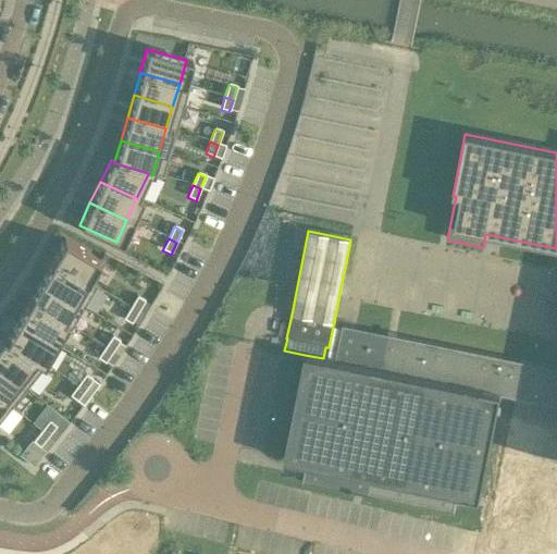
[(63,242),(50,263),(51,263),(52,263),(86,283),(99,262),(63,242)]
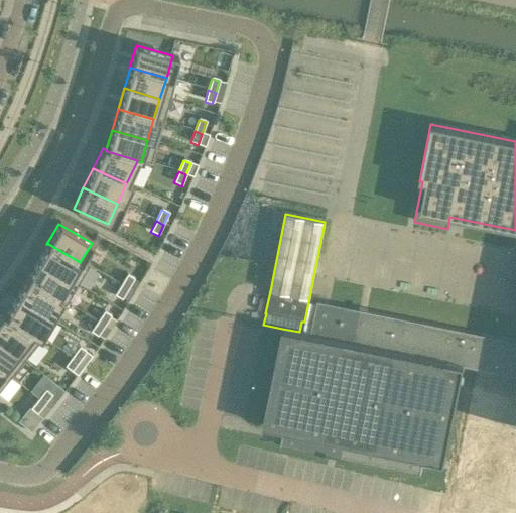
[(47,244),(37,262),(69,281),(80,262),(48,244),(47,244)]
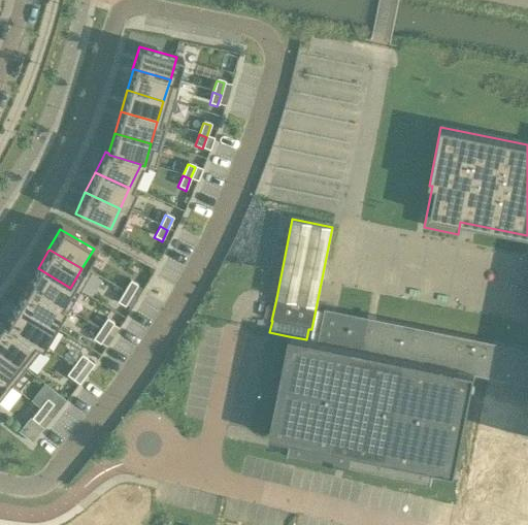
[(38,268),(27,288),(60,306),(70,288),(38,268)]
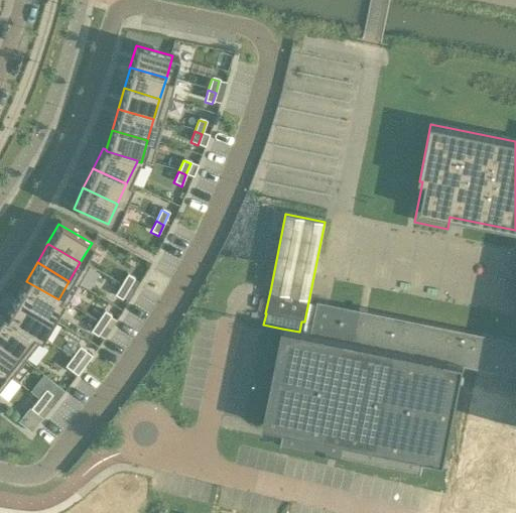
[(127,275),(120,286),(127,290),(133,280),(127,275)]
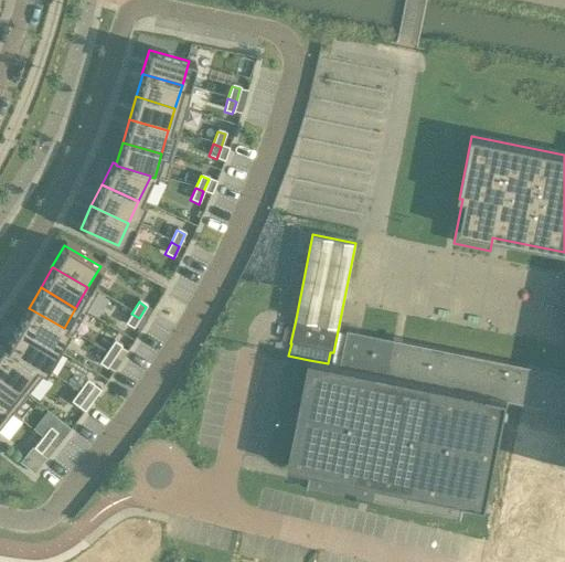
[(29,308),(17,328),(52,349),(64,328),(29,308)]
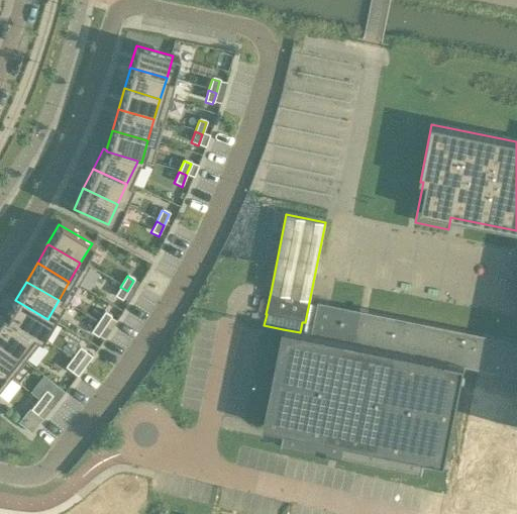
[(120,287),(114,297),(121,301),(127,291),(120,287)]
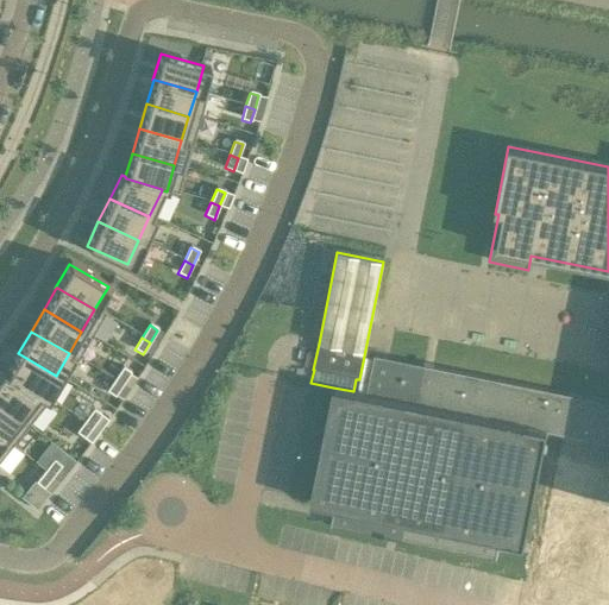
[(6,375),(5,376),(38,396),(42,399),(56,376),(18,353),(6,375)]
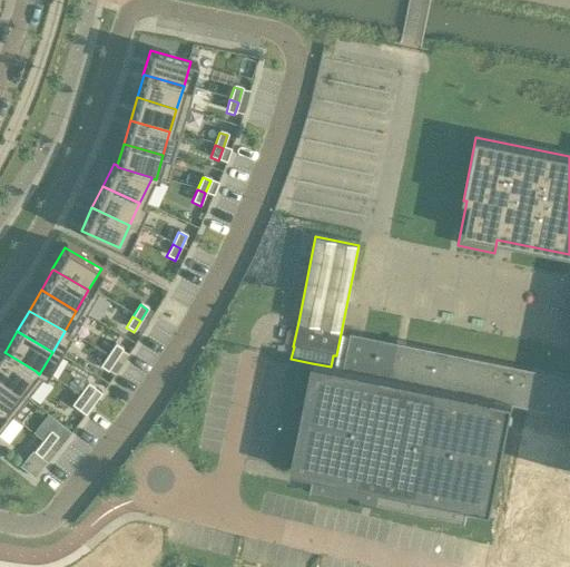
[(512,406),(569,417),(569,378),(350,334),(343,370),(312,363),(290,472),(312,477),(308,495),(464,526),(465,525),(464,525),(468,508),(490,512),(512,406)]
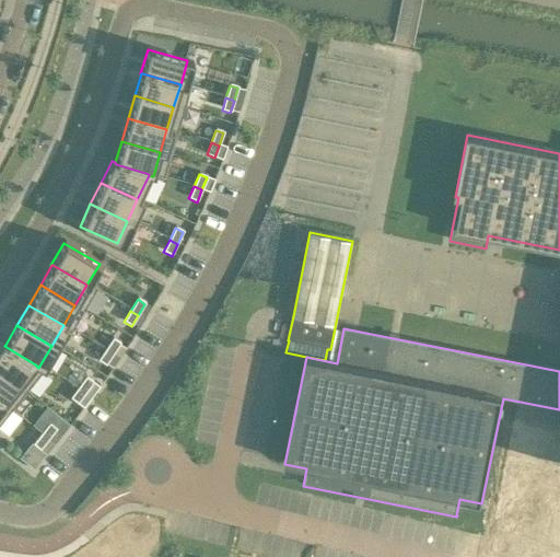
[(113,339),(105,350),(113,355),(119,344),(113,339)]
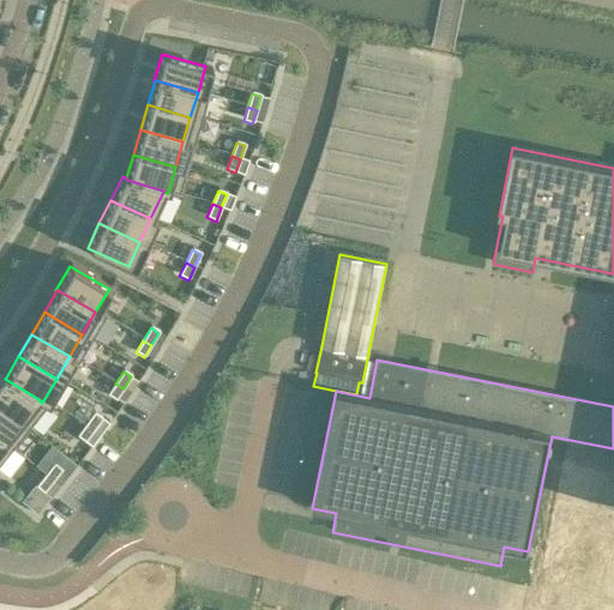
[(1,374),(0,376),(0,408),(19,423),(38,399),(5,379),(6,378),(1,374)]
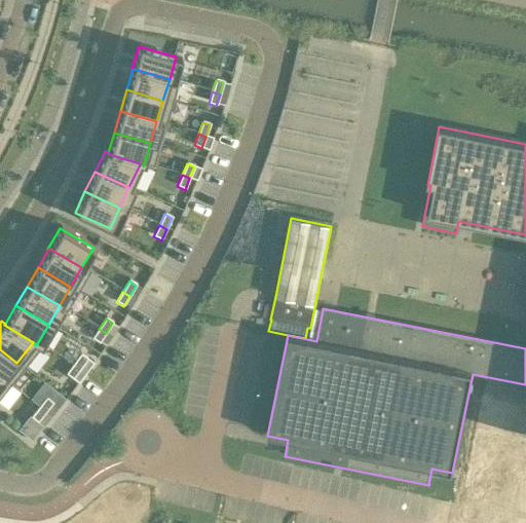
[(99,329),(91,339),(99,343),(106,333),(99,329)]
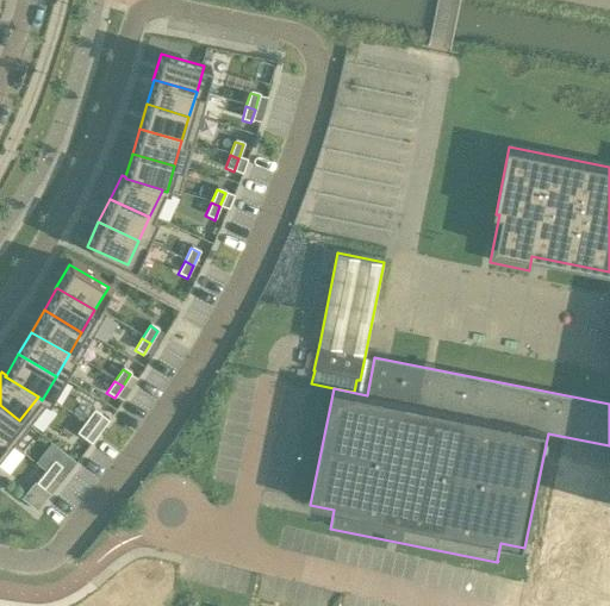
[(0,437),(4,441),(19,420),(0,405),(0,437)]
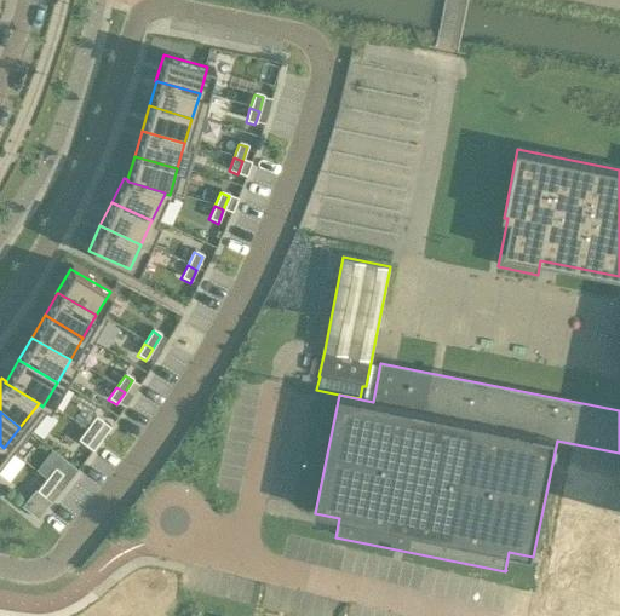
[(95,418),(86,430),(93,436),(103,424),(95,418)]
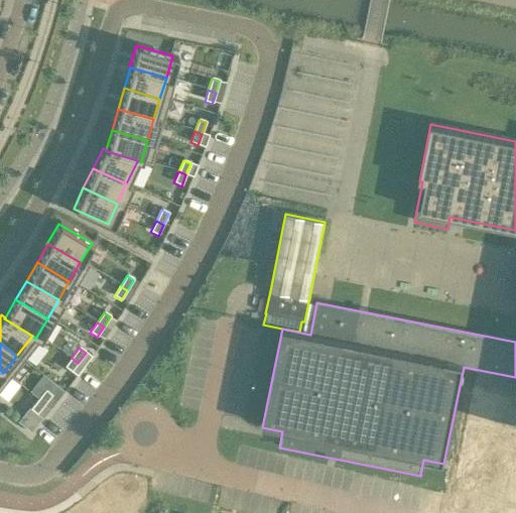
[(72,358),(65,368),(71,372),(78,363),(72,358)]
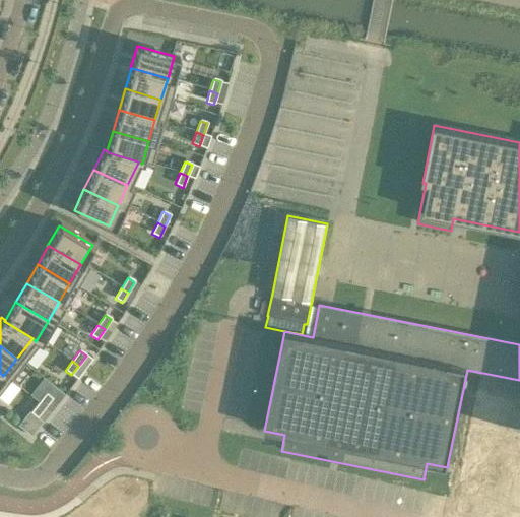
[(46,394),(38,403),(44,408),(52,399),(46,394)]
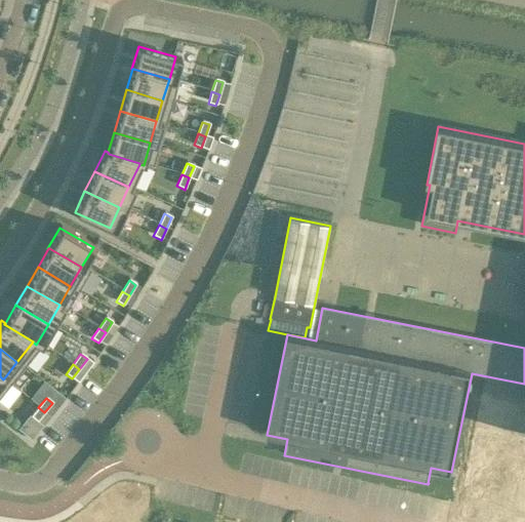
[(38,407),(31,417),(37,423),(44,412),(38,407)]
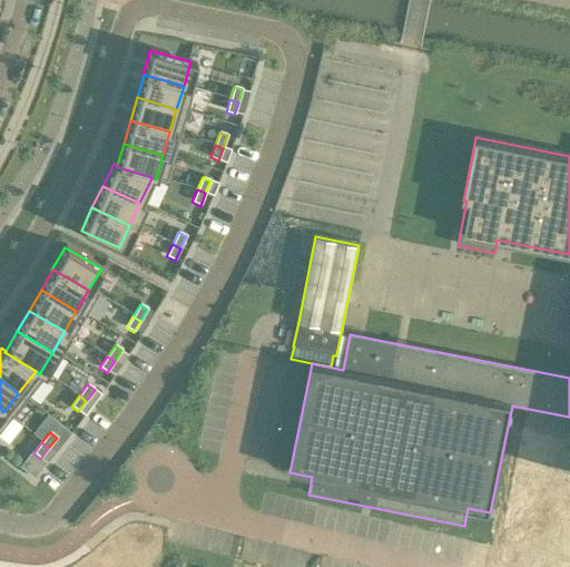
[(569,566),(569,509),(562,508),(566,495),(523,486),(508,566),(569,566)]
